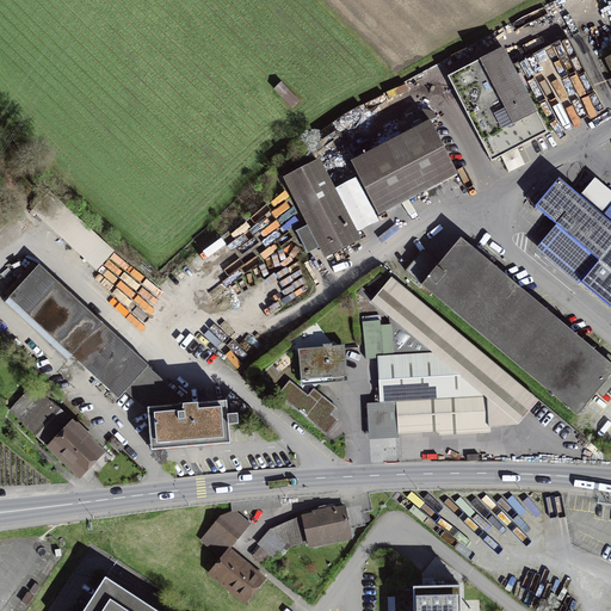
[(568,37),(513,65),(548,133),(603,105),(568,37)]
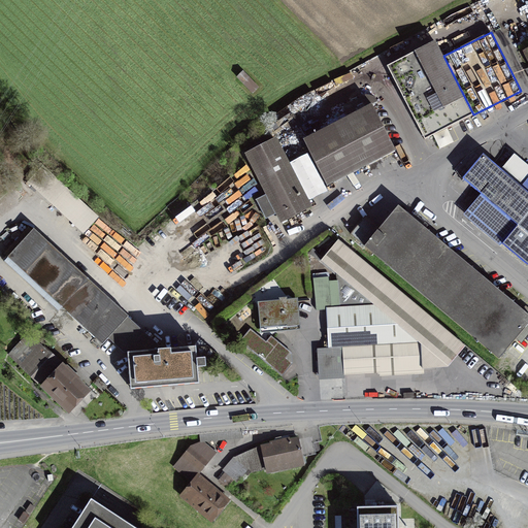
[(436,41),(389,64),(427,139),(473,114),(443,56),(436,41)]
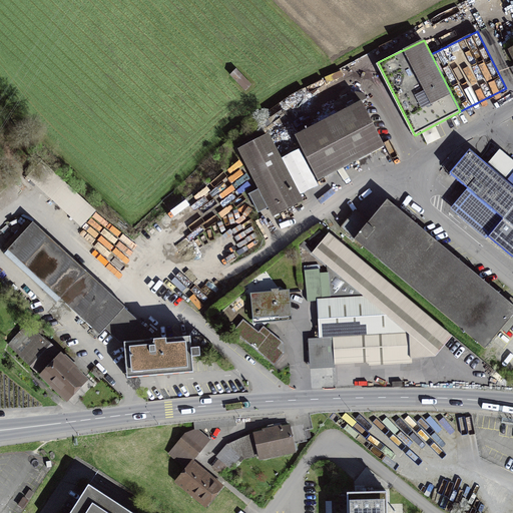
[(249,83),(236,70),(231,75),(244,88),(249,83)]
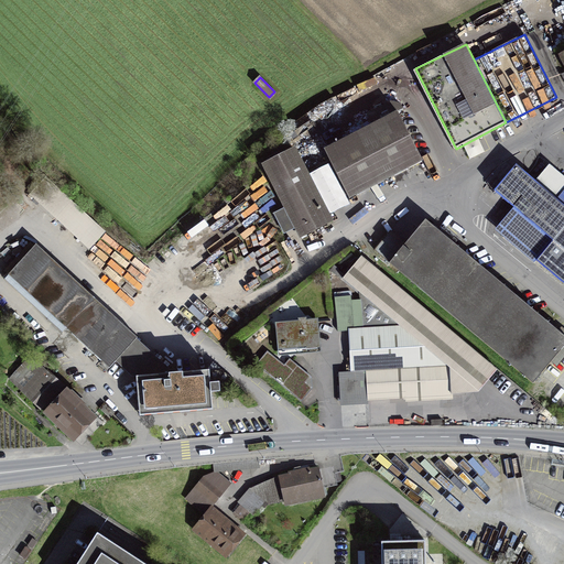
[(404,117),(333,153),(358,203),(430,166),(404,117)]
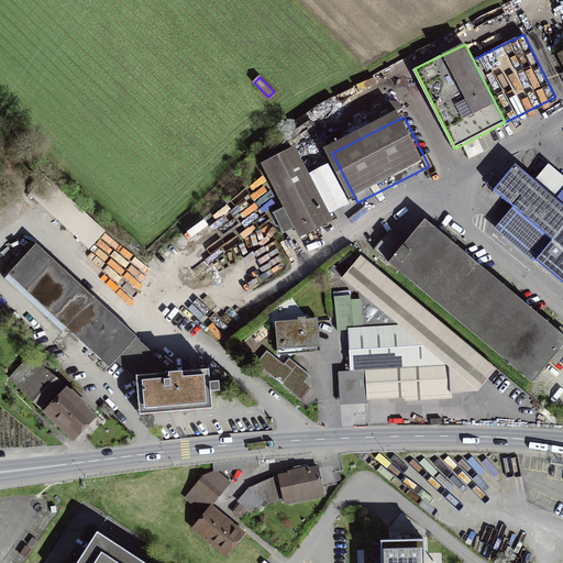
[(299,151),(266,168),(304,240),(337,223),(299,151)]
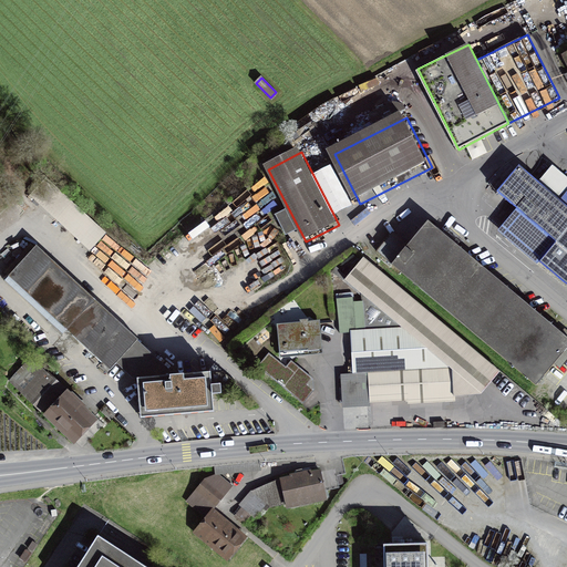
[(538,182),(560,202),(566,193),(566,177),(553,165),(538,182)]
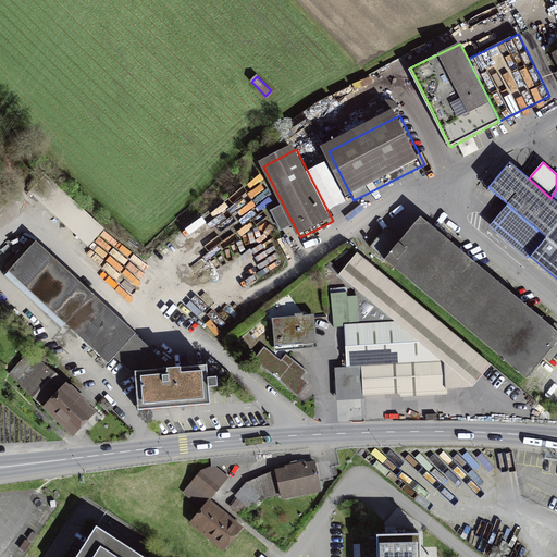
[(489,188),(507,205),(527,183),(525,182),(507,166),(489,188)]
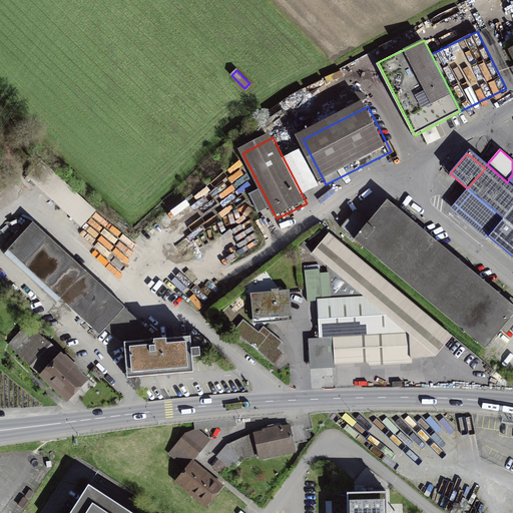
[(27,176),(82,226),(96,211),(41,162),(27,176)]
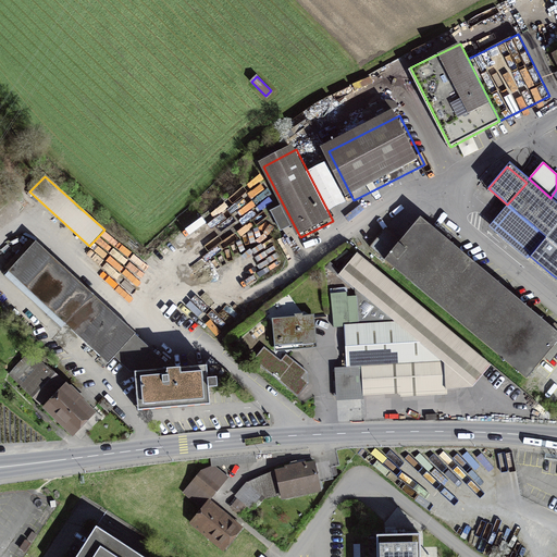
[(525,182),(527,183),(507,205),(489,226),(528,260),(530,257),(556,279),(556,194),(553,199),(551,198),(529,178),(525,182)]
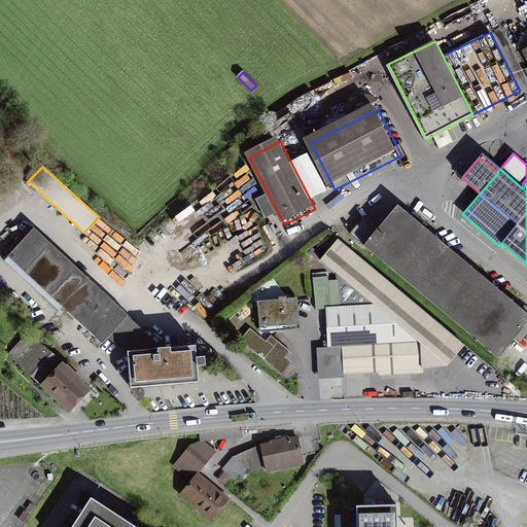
[(500,355),(526,321),(526,307),(397,203),(380,223),(366,212),(350,233),(500,355)]
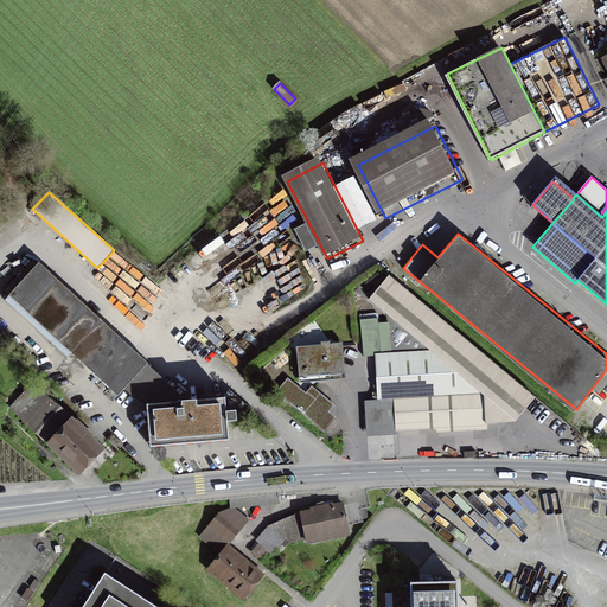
[(151,364),(39,263),(10,295),(121,397),(128,389),(148,368),(151,364)]
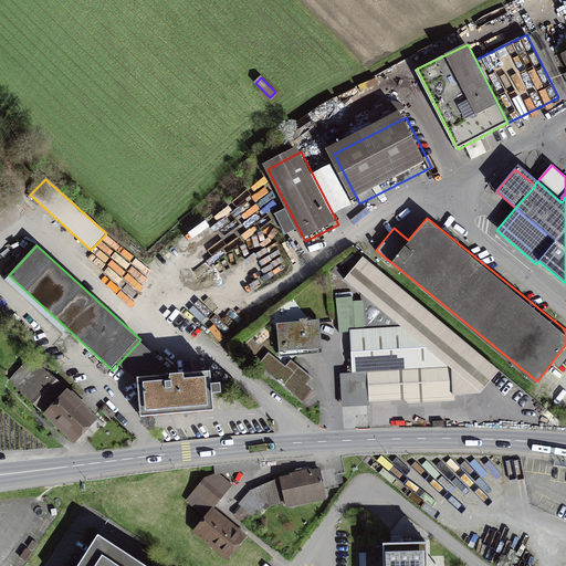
[(344,280),(402,327),(450,367),(452,395),(481,392),(500,370),(363,257),(344,280)]
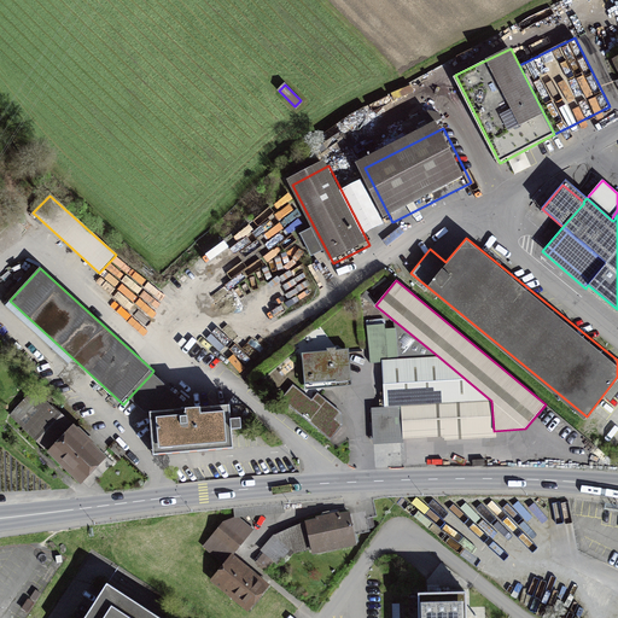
[(385,324),(367,326),(371,363),(383,362),(388,361),(385,331),(385,324)]
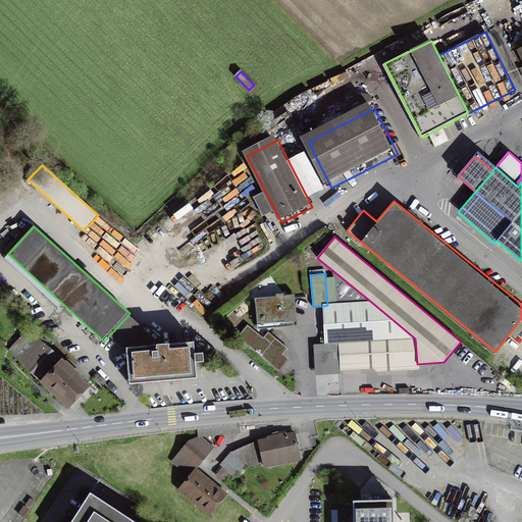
[(327,305),(336,305),(333,278),(325,279),(327,305)]
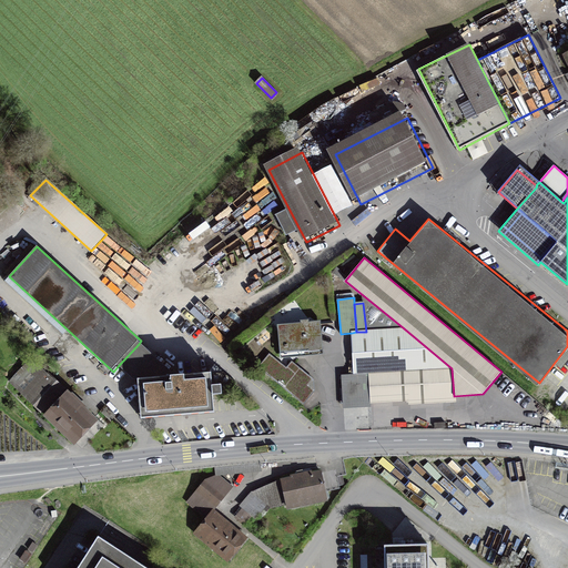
[(320,351),(317,325),(310,325),(308,320),(300,321),(301,326),(281,328),(284,354),(298,353),(297,348),(303,348),(303,353),(320,351)]
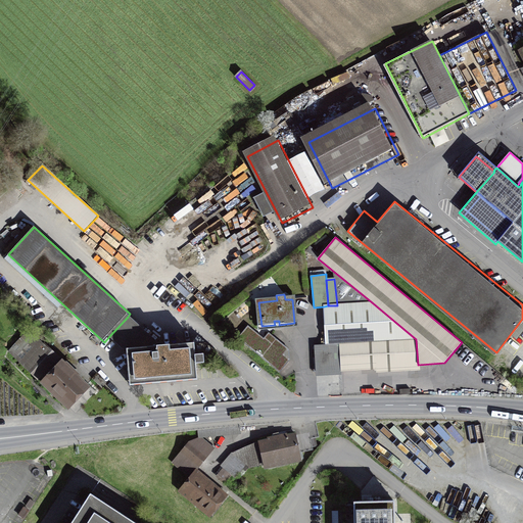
[(324,306),(326,344),(400,340),(416,339),(372,302),(337,305),(328,305),(324,306)]
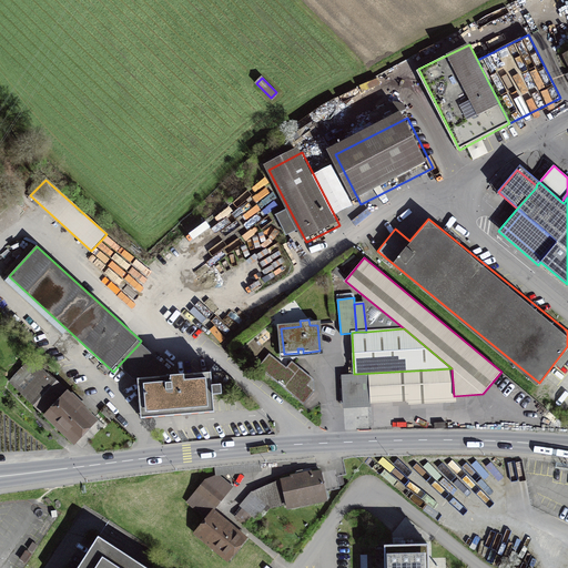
[(139,379),(138,379),(141,418),(216,412),(214,374),(175,377),(139,344),(120,364),(139,379)]
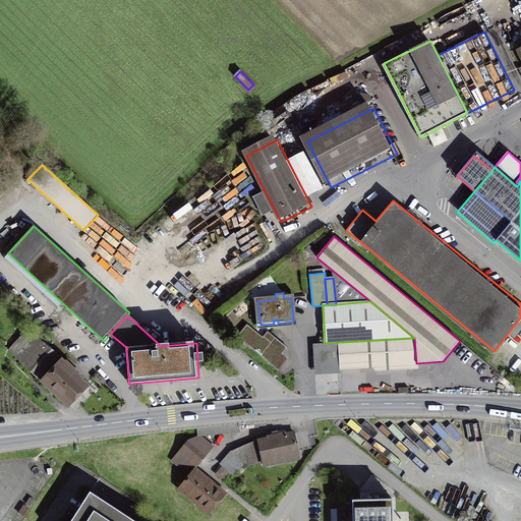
[(247,325),(237,337),(279,370),(288,358),(282,353),(287,348),(268,332),(263,338),(247,325)]
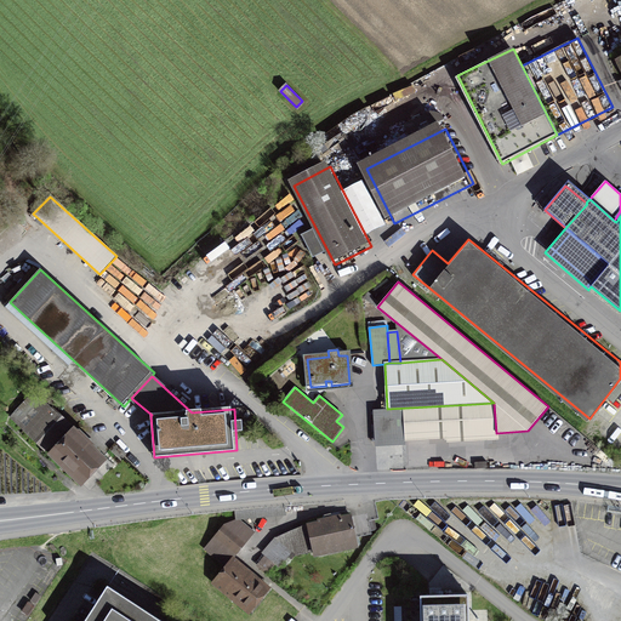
[(107,461),(34,392),(9,417),(81,486),(107,461)]
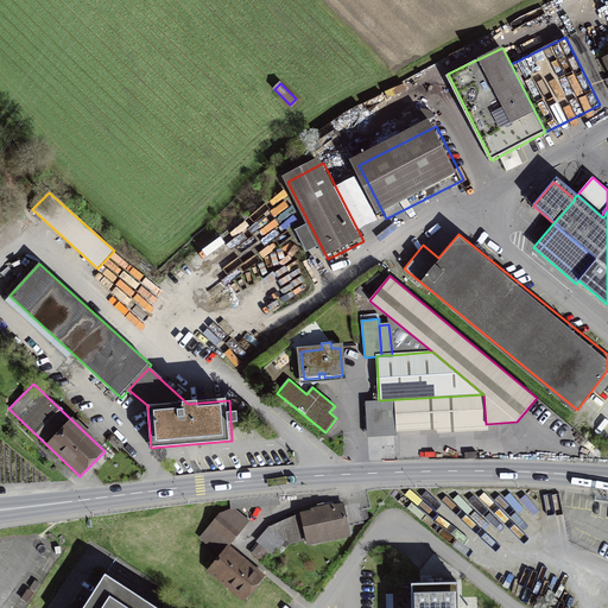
[(466,425),(466,396),(379,400),(366,401),(367,431),(397,430),(466,425)]
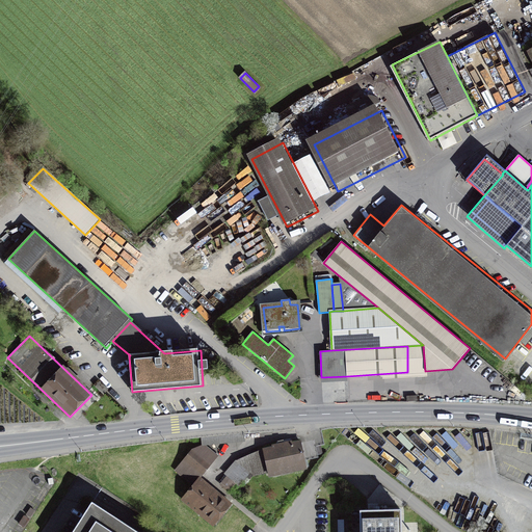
[(14,409),(0,409),(0,418),(14,418),(14,409)]
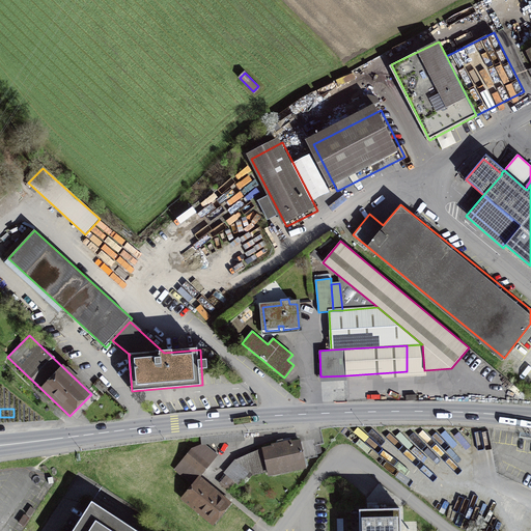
[(316,455),(313,439),(291,443),(290,441),(272,445),(273,447),(263,449),(268,471),(292,466),(292,470),(306,467),(304,458),(316,455)]
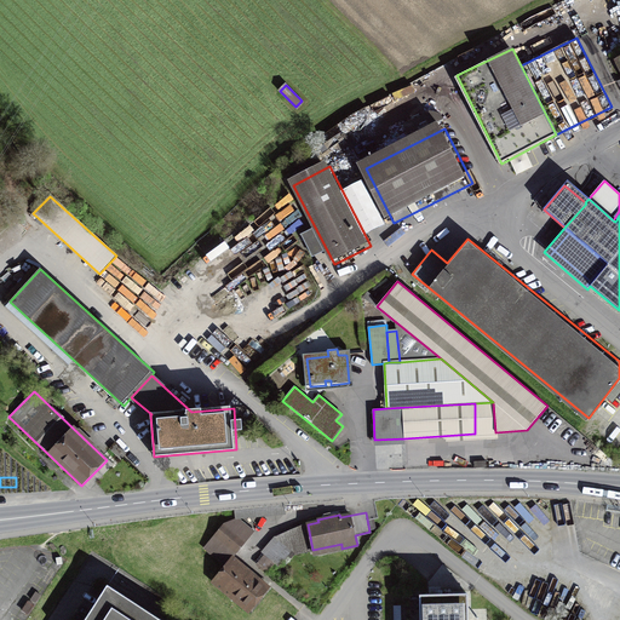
[(233,560),(253,534),(240,522),(223,527),(204,550),(225,568),(233,560)]
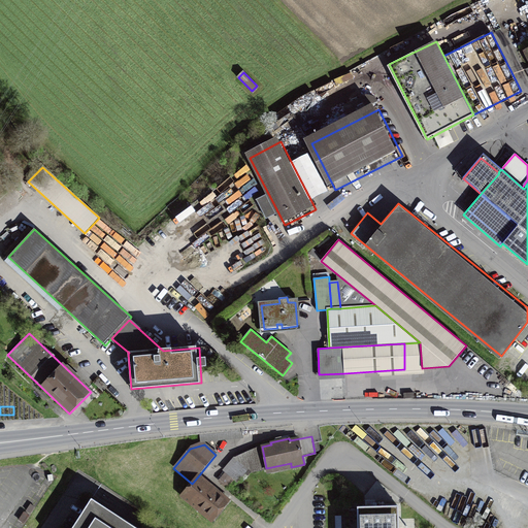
[(237,457),(225,471),(234,479),(237,482),(250,468),(237,457)]
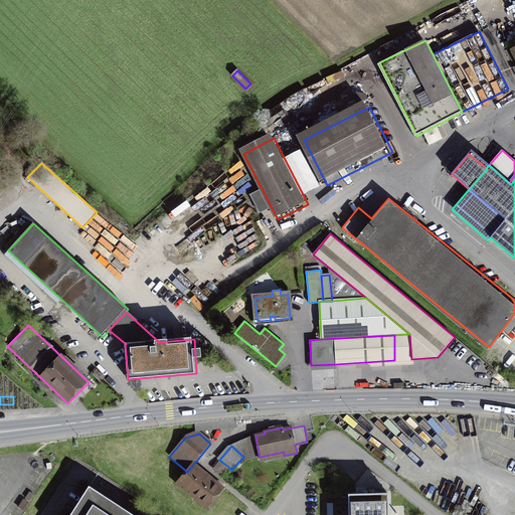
[(228,467),(219,460),(213,467),(221,474),(228,467)]
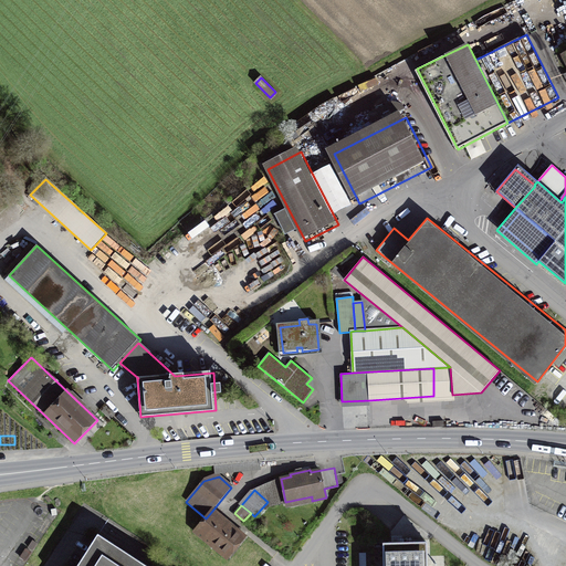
[(206,519),(192,535),(227,563),(247,538),(212,511),(206,519)]
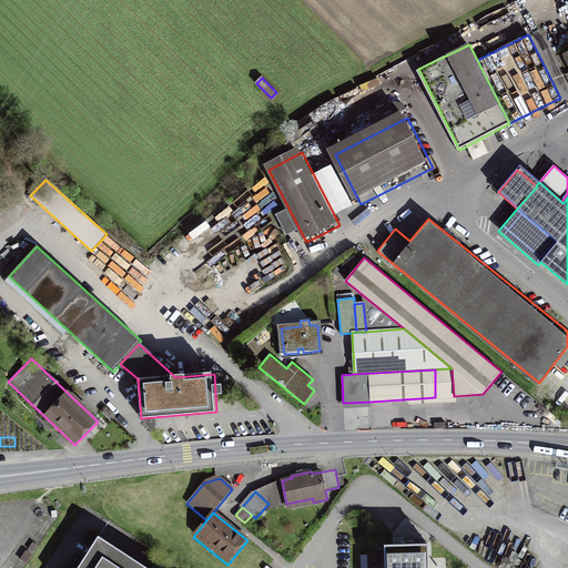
[(148,567),(98,536),(77,567),(148,567)]
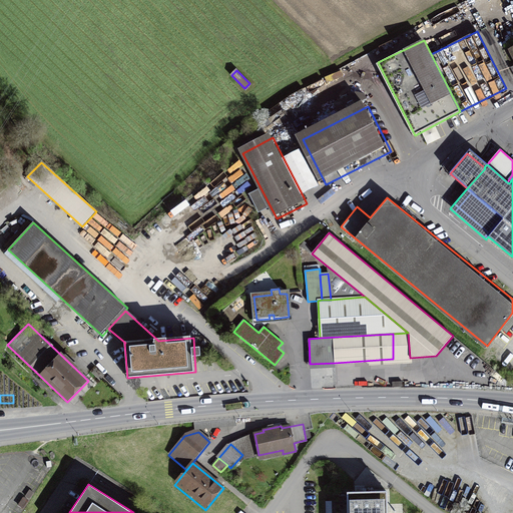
[(388,512),(388,495),(351,495),(350,512),(388,512)]
